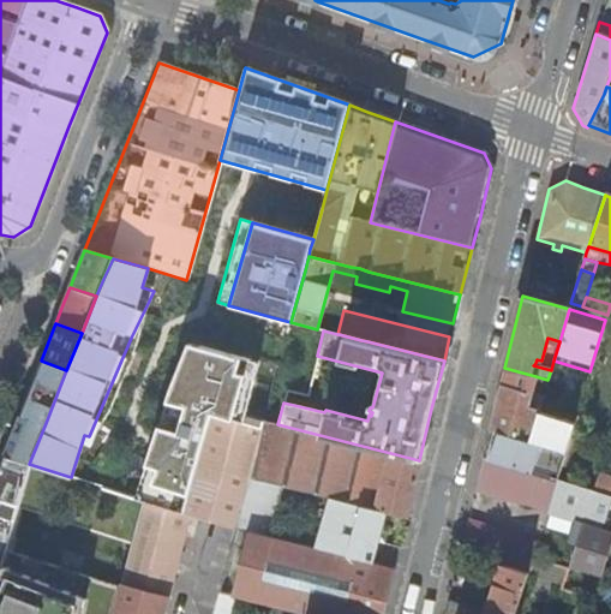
[(208,412),(226,353),(187,343),(136,498),(142,500),(181,512),(208,412)]
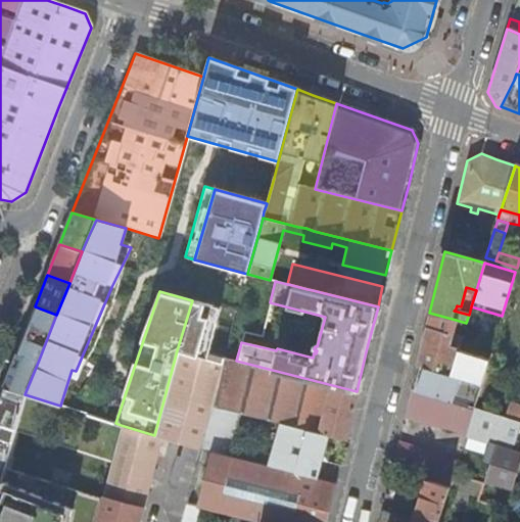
[(192,300),(177,350),(222,364),(224,358),(208,353),(216,319),(219,309),(192,300)]
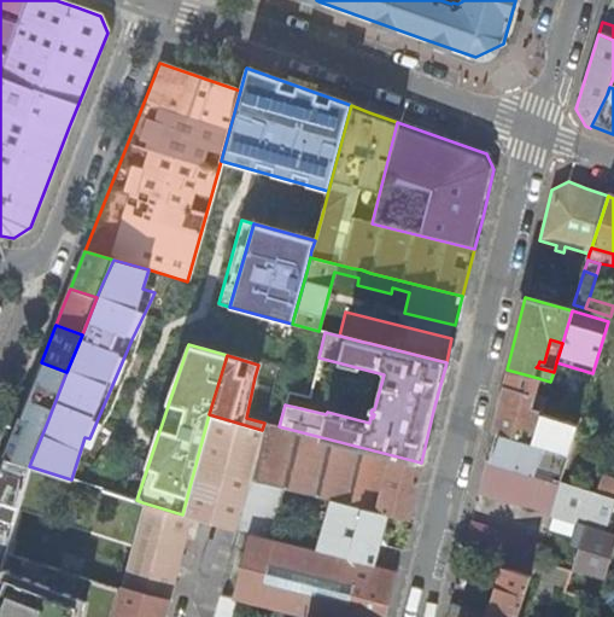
[(21,415),(46,425),(66,372),(41,362),(31,388),(21,415)]
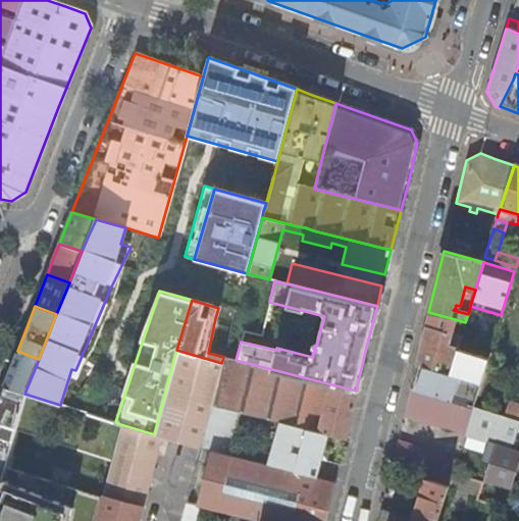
[(501,315),(470,306),(468,314),(467,316),(498,325),(501,315)]
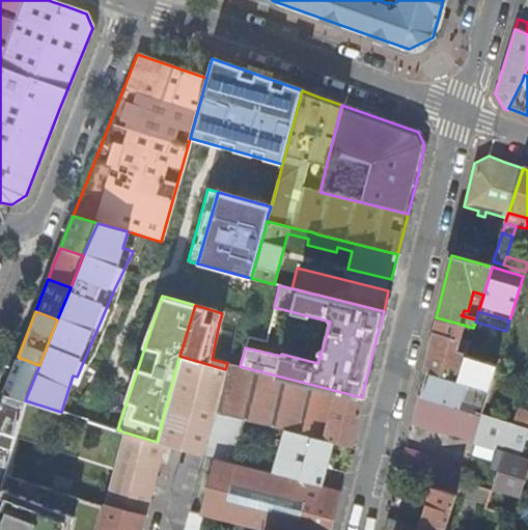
[(456,350),(460,339),(459,339),(463,325),(436,317),(431,336),(425,359),(422,370),(456,381),(464,357),(466,353),(456,350)]
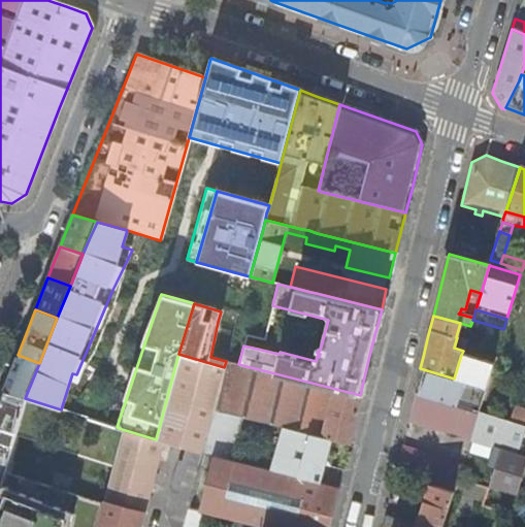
[(466,340),(457,337),(454,348),(463,351),(466,340)]
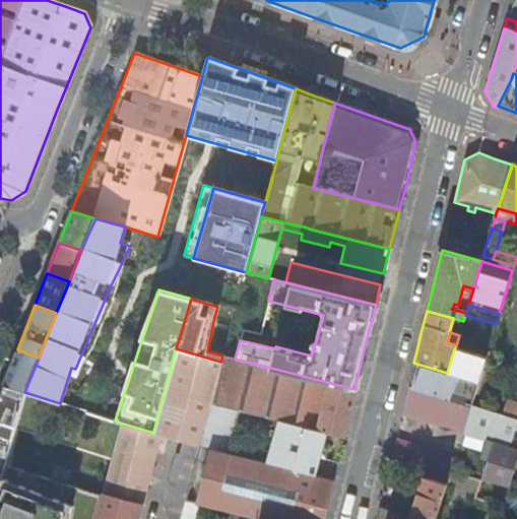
[(190,452),(196,454),(198,447),(203,428),(209,404),(220,362),(176,348),(153,433),(159,435),(192,445),(190,452)]
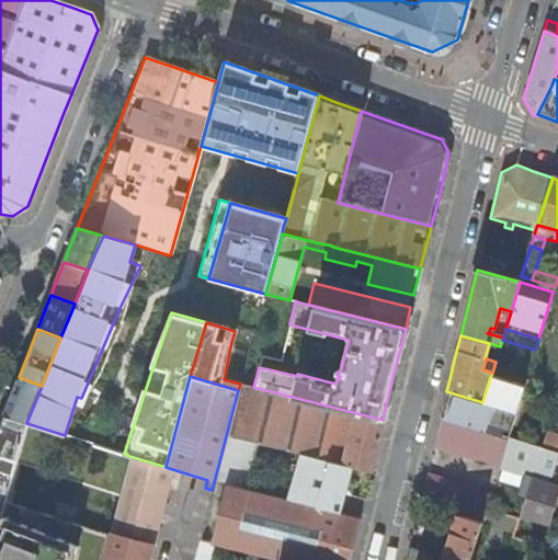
[(3,415),(26,423),(42,386),(19,377),(10,399),(3,415)]
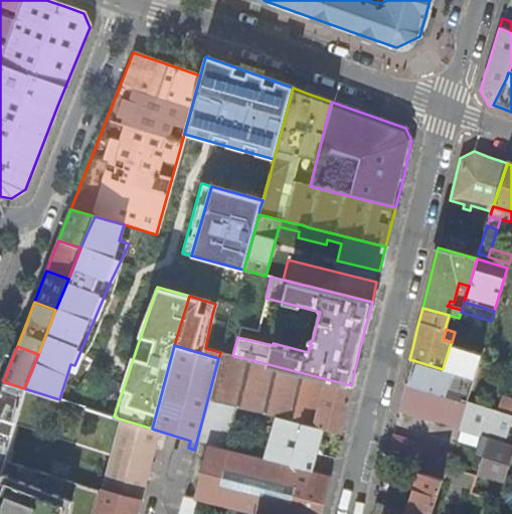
[(473,353),(450,346),(443,369),(409,359),(406,369),(403,383),(466,402),(482,350),(475,348),(473,353)]
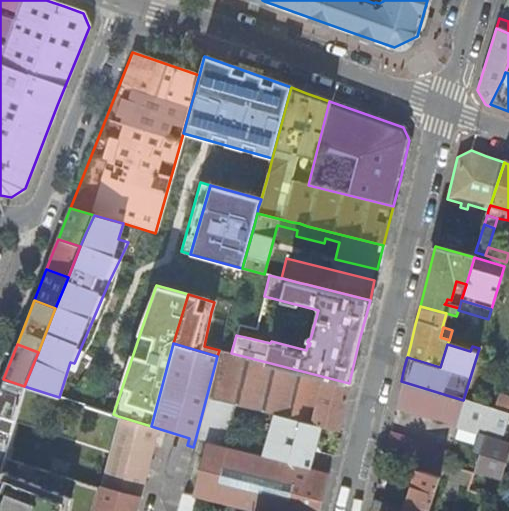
[(206,398),(320,427),(337,431),(343,404),(349,383),(231,353),(223,351),(219,350),(217,356),(206,398)]
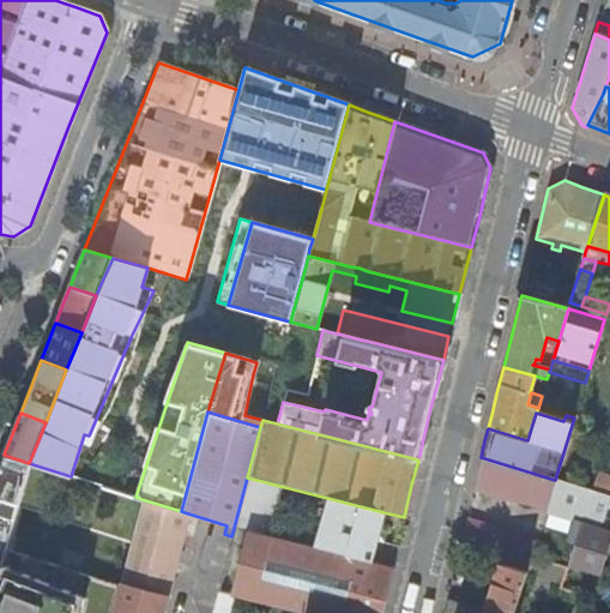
[(4,455),(0,464),(0,560),(4,548),(29,463),(4,455)]
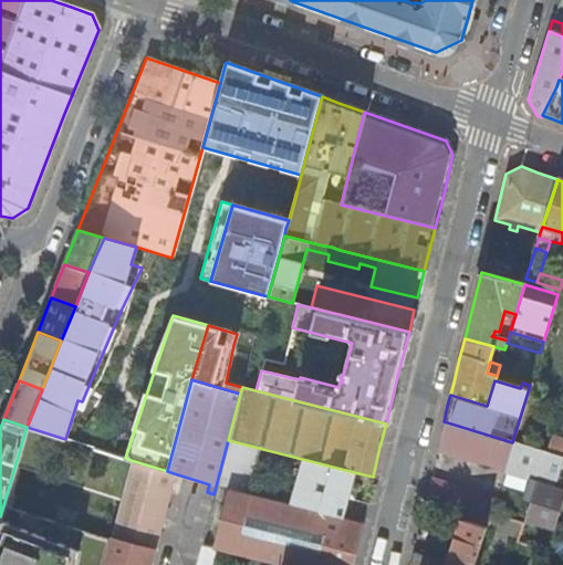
[(436,451),(504,472),(513,442),(512,442),(444,421),(436,451)]
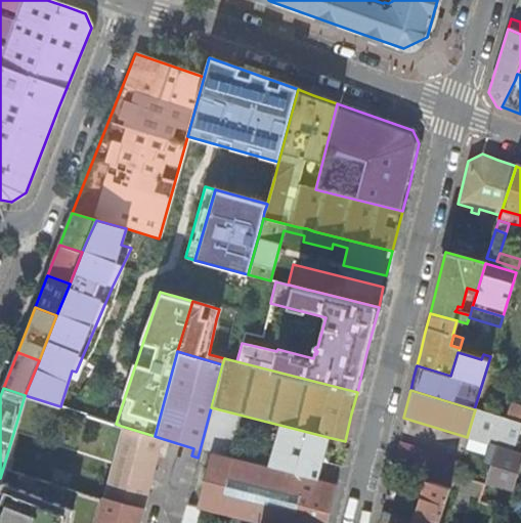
[(520,405),(510,402),(508,408),(520,411),(520,405)]
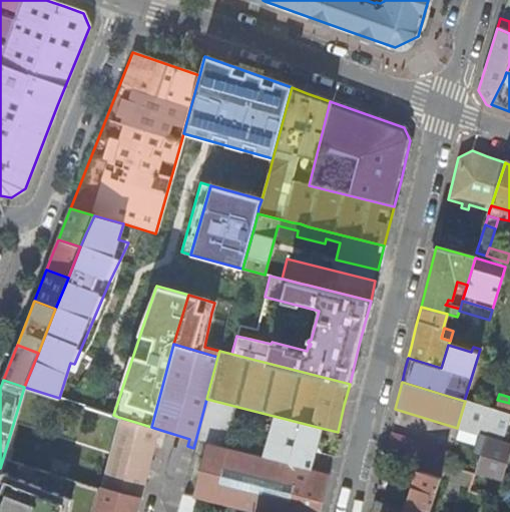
[(315,452),(321,428),(206,399),(200,422),(230,429),(232,425),(262,432),(263,429),(287,435),(284,446),(274,443),(270,459),(327,473),(332,456),(315,452)]
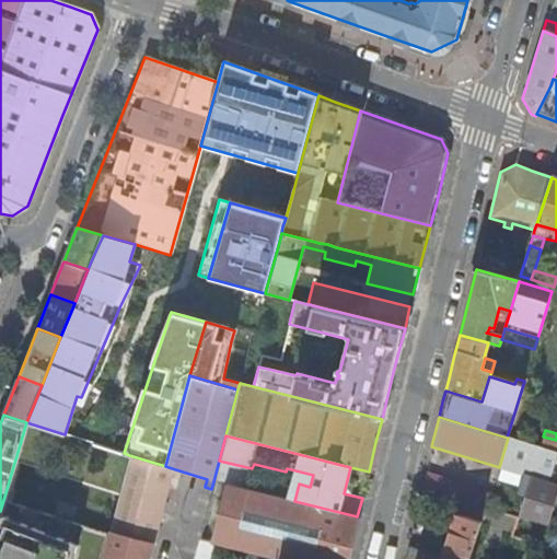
[(556,440),(543,437),(540,446),(556,450),(556,440)]
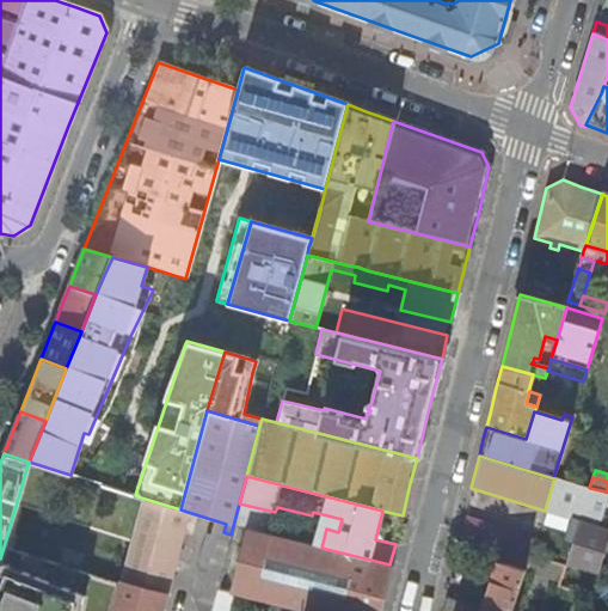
[(565,563),(597,573),(600,564),(607,537),(607,530),(593,525),(597,509),(596,509),(599,501),(587,498),(589,488),(554,478),(545,511),(578,520),(565,563)]
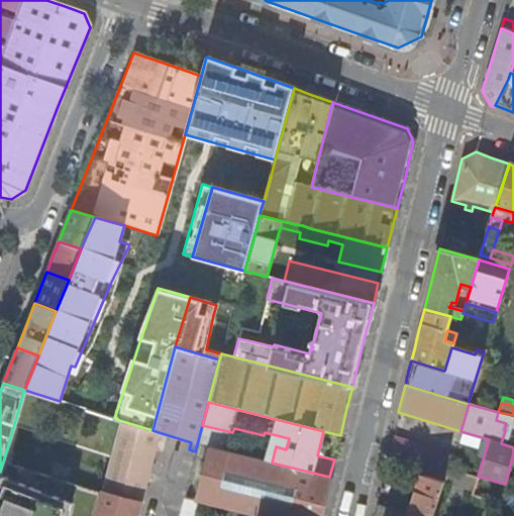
[(135,515),(159,432),(152,430),(119,420),(100,492),(93,515),(135,515)]
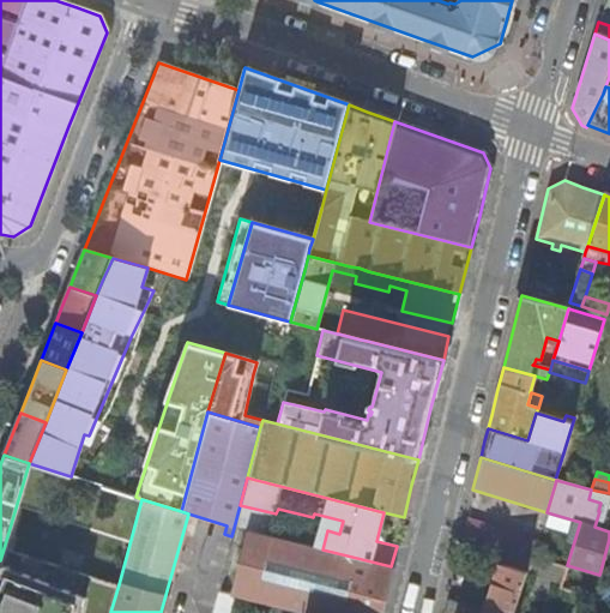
[(237,527),(264,532),(266,518),(240,512),(237,527)]
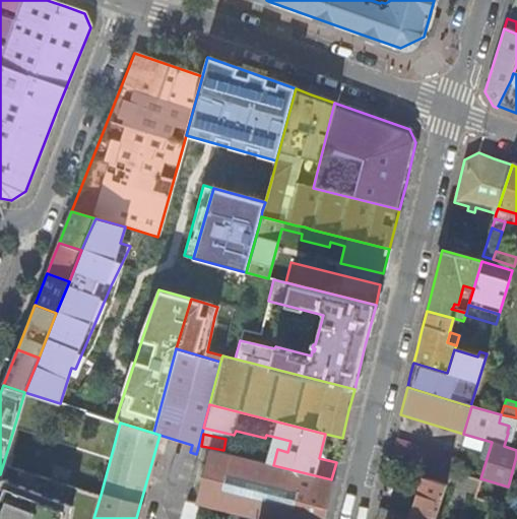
[(455,457),(394,438),(387,465),(423,476),(446,484),(450,472),(451,472),(455,457)]
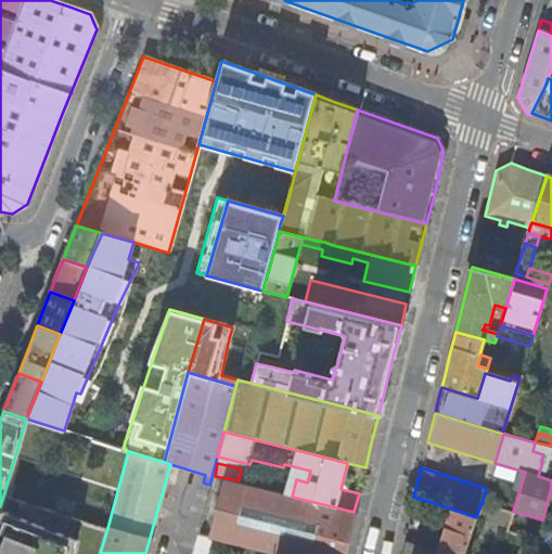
[(223,479),(208,538),(273,553),(343,553),(347,541),(354,512),(292,497),(223,479)]
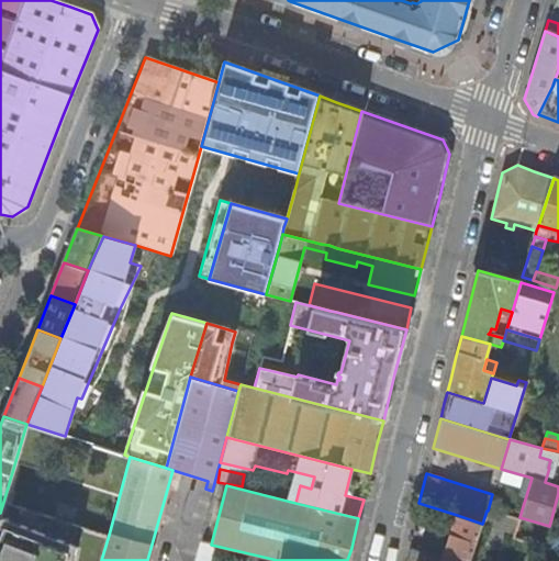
[(176,549),(181,560),(192,560),(199,541),(212,491),(205,489),(204,490),(200,489),(198,495),(190,493),(176,549)]
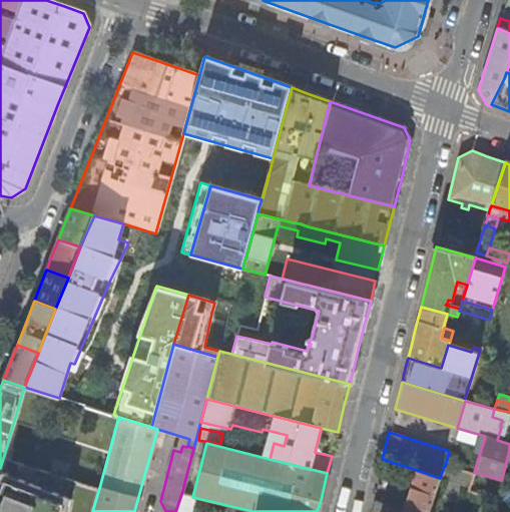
[(92,511),(99,488),(3,458),(0,468),(0,511),(92,511)]
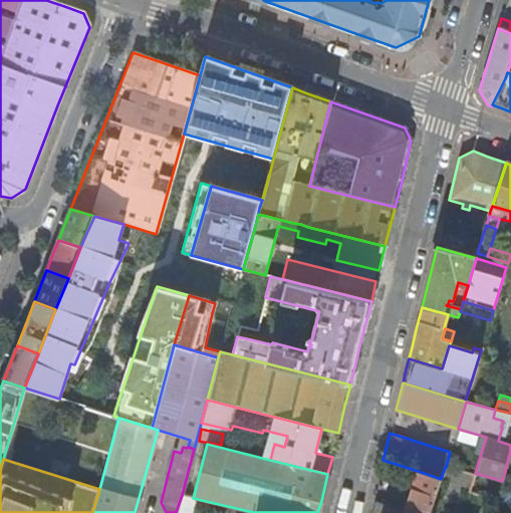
[(440,480),(470,489),(475,475),(446,467),(445,467),(441,479),(440,480)]
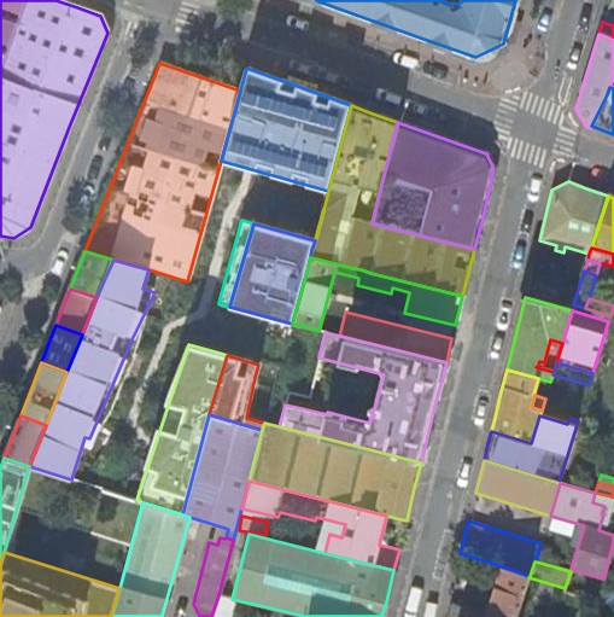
[(486,615),(485,616),(515,616),(528,577),(530,576),(502,566),(492,598),(489,597),(484,615),(486,615)]
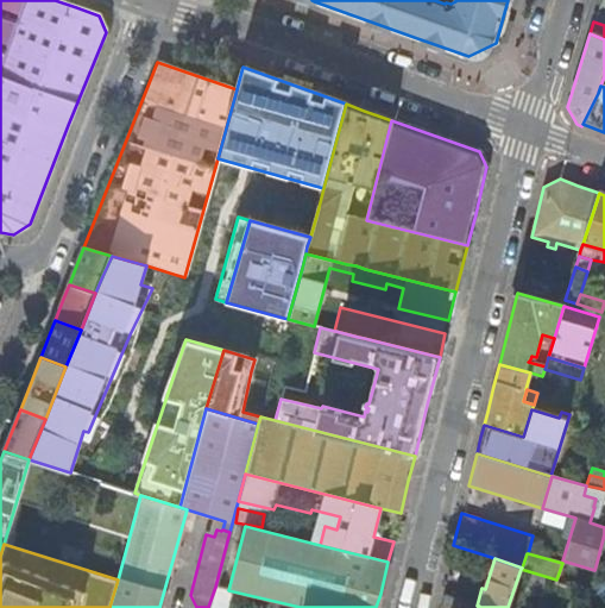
[(221,607),(227,590),(215,587),(208,607),(221,607)]
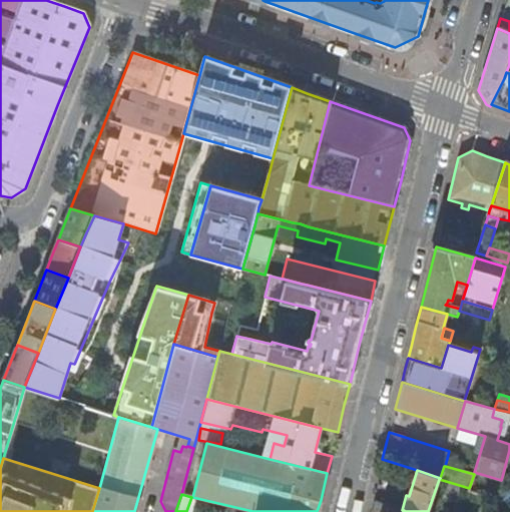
[(393,511),(395,508),(395,506),(372,501),(369,511),(393,511)]
